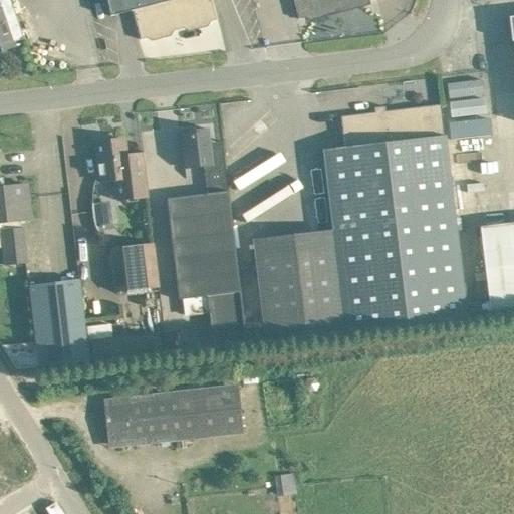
[(0,0),(0,51),(14,46),(13,42),(23,39),(9,0),(0,0)]
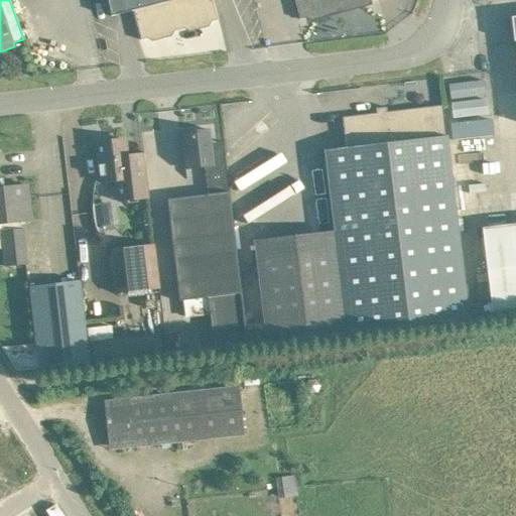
[(178,30),(170,0),(107,0),(111,16),(133,11),(140,40),(178,30)]
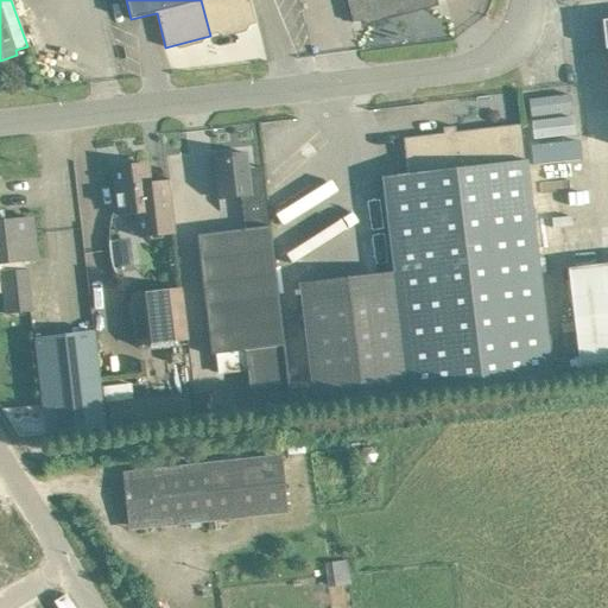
[(201,0),(210,36),(255,24),(248,0),(201,0)]
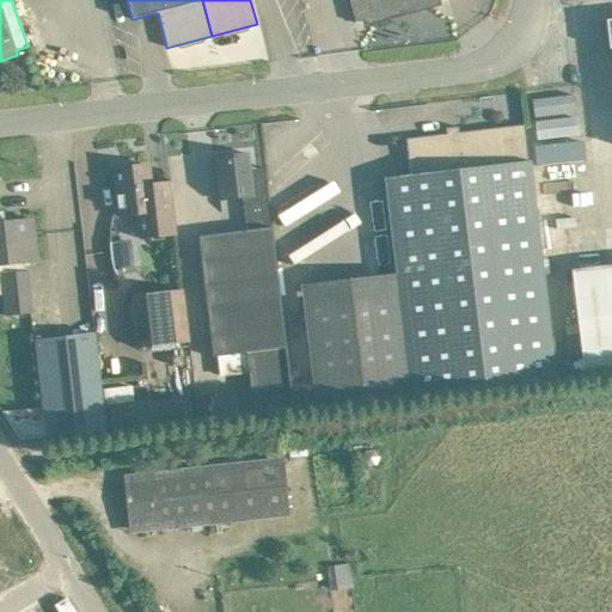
[(349,0),(355,23),(401,11),(397,0),(349,0)]
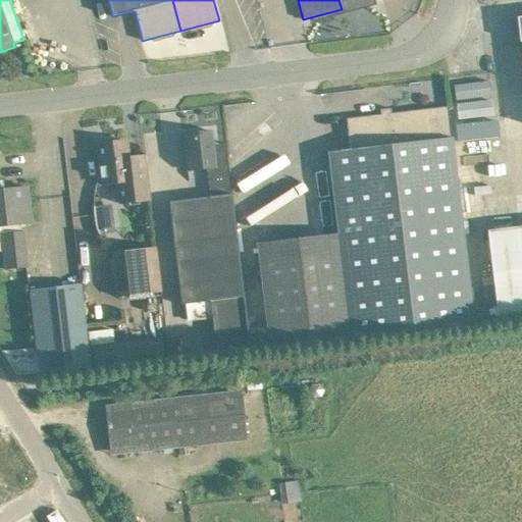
[(338,0),(342,9),(377,0),(338,0)]
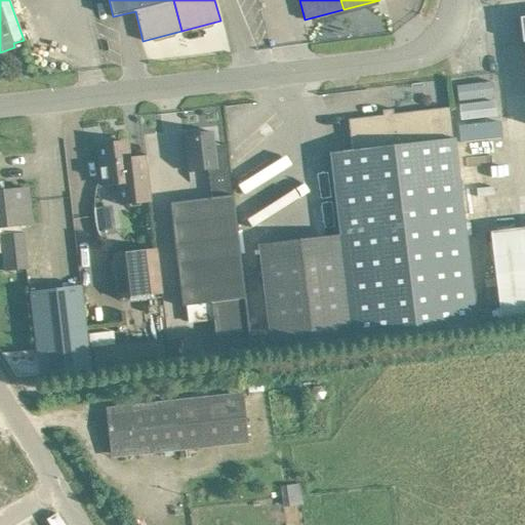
[(494,86),(452,94),(455,110),(497,102),(494,86)]
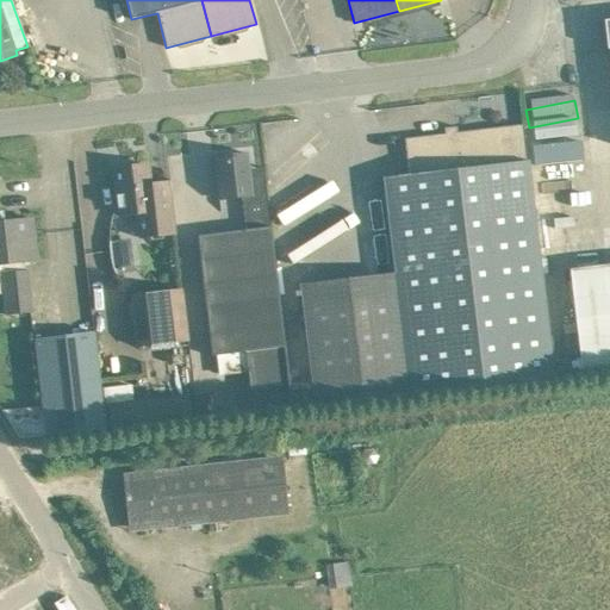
[(386,201),(394,273),(300,285),(315,404),(410,392),(553,375),(529,185),(527,161),(522,125),(456,132),(456,126),(443,129),(444,134),(404,138),(409,175),(383,178),(386,201)]
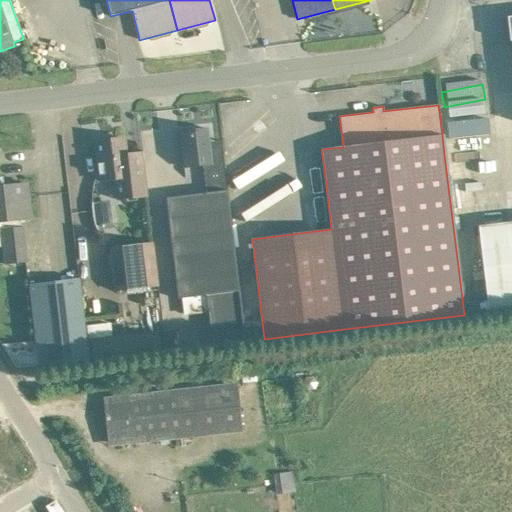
[(203,166),(206,193),(226,191),(221,146),(209,147),(207,129),(179,132),(183,168),(203,166)]
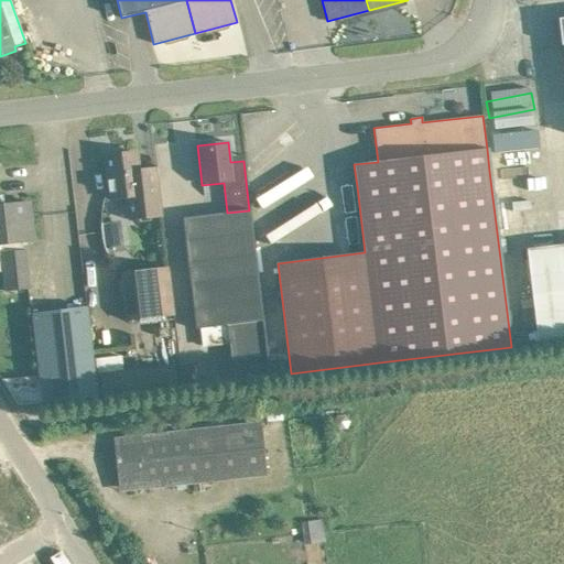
[(104,156),(109,199),(126,197),(128,220),(161,216),(159,199),(155,169),(139,171),(137,152),(104,156)]
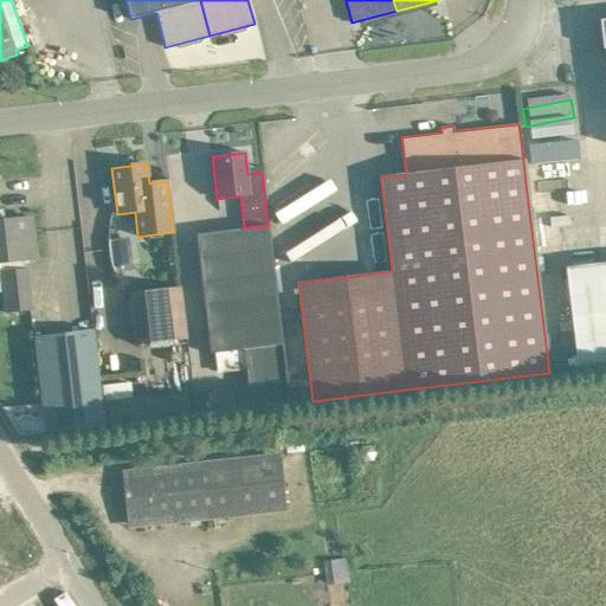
[(0,271),(2,290),(5,313),(31,310),(26,266),(24,268),(24,260),(37,259),(32,218),(2,220),(1,210),(0,210),(0,271)]
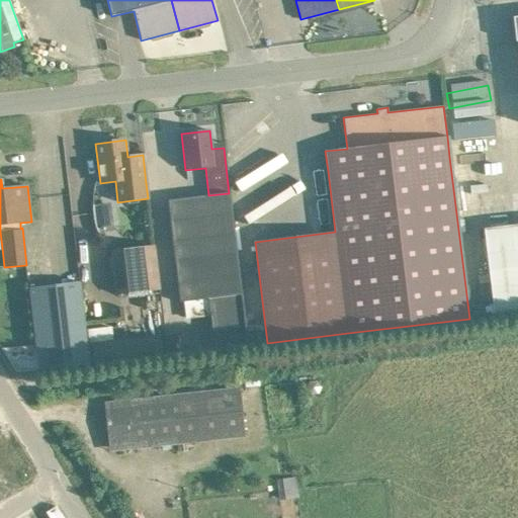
[(229,193),(208,195),(168,200),(180,301),(207,298),(213,346),(247,342),(229,193)]
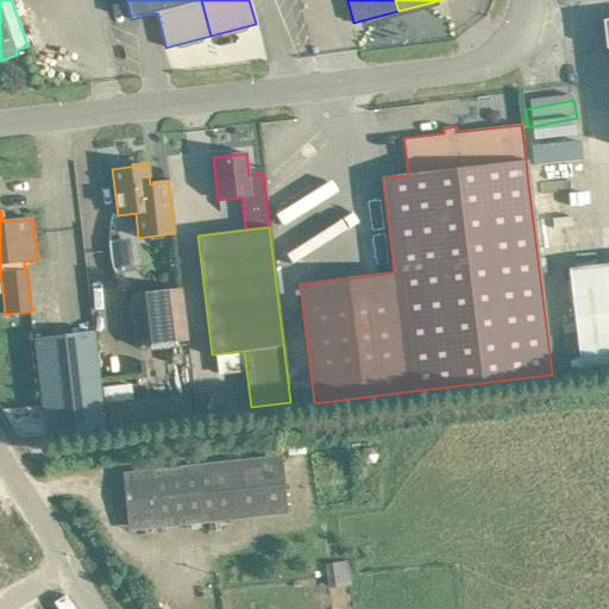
[(125,243),(108,243),(108,268),(126,267),(125,243)]
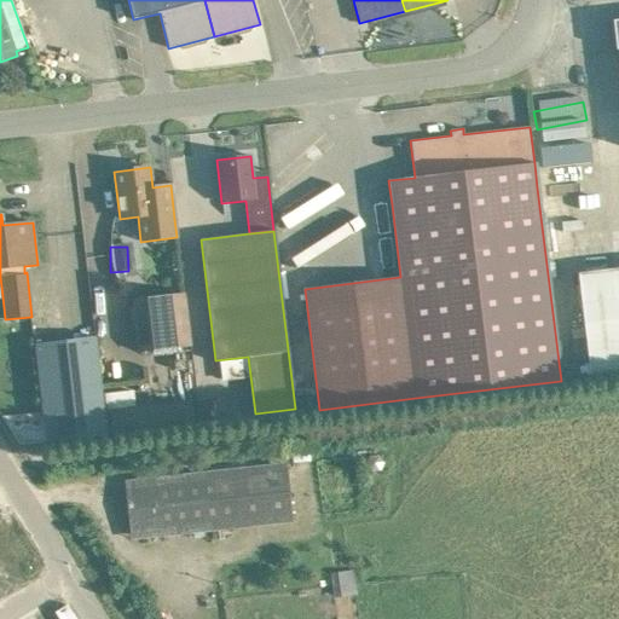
[(618,268),(577,275),(589,375),(618,371),(618,268)]
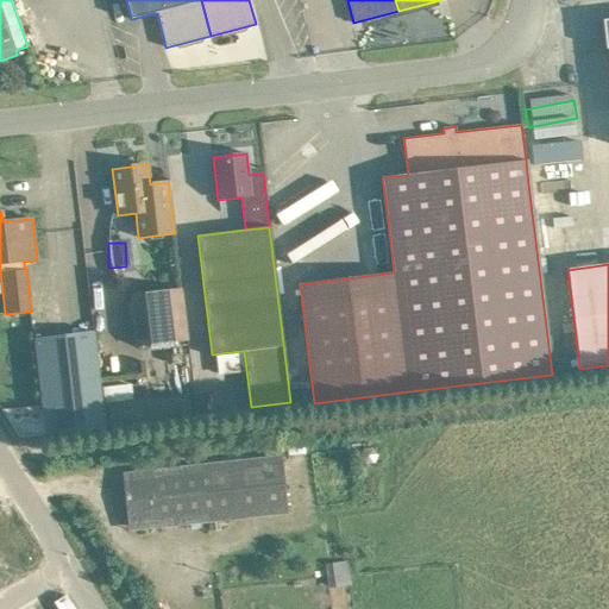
[(187,340),(181,290),(131,296),(137,346),(187,340)]
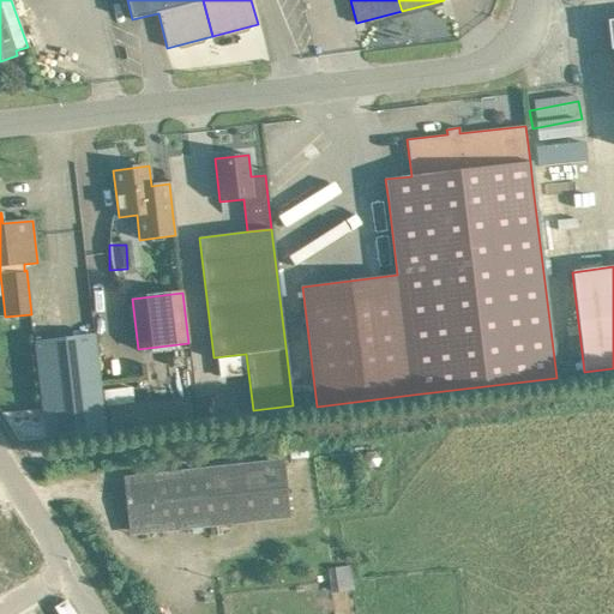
[(35,342),(46,438),(46,439),(104,432),(94,335),(35,342)]
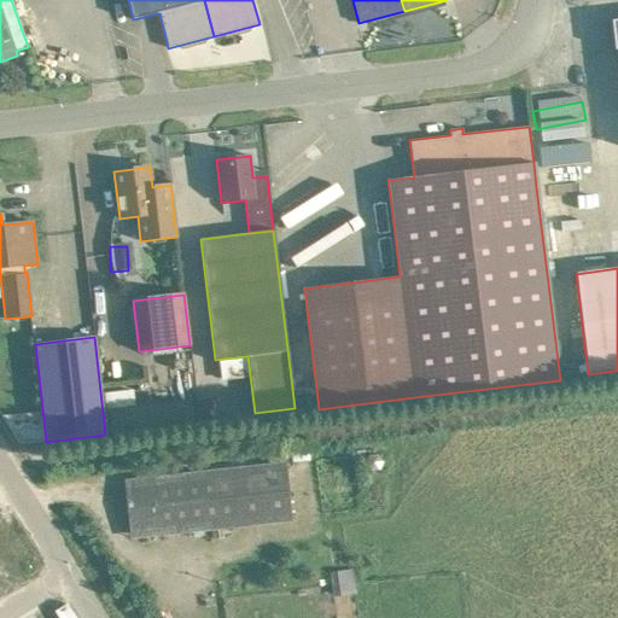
[(103,409),(120,408),(121,424),(144,423),(143,412),(135,413),(134,390),(101,392),(103,409)]
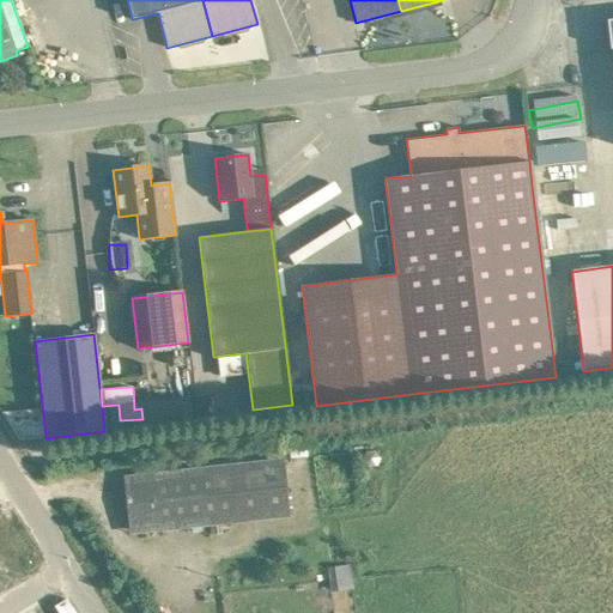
[(168,402),(174,420),(193,414),(187,396),(168,402)]
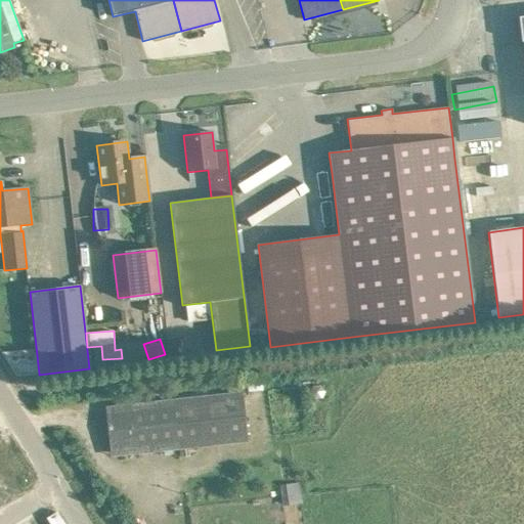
[(243,397),(127,409),(106,411),(111,452),(247,438),(243,397)]
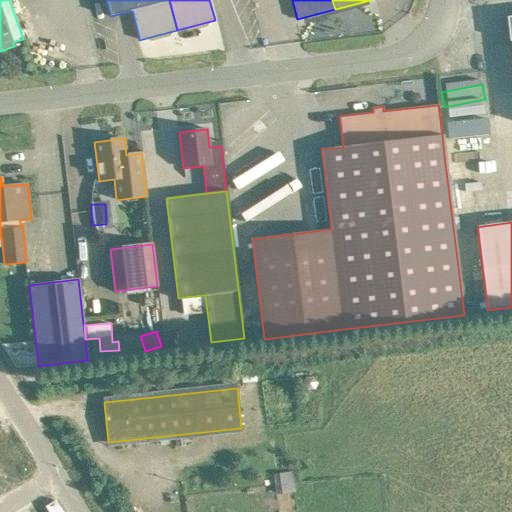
[(292,472),(273,475),(276,494),(294,492),(292,472)]
